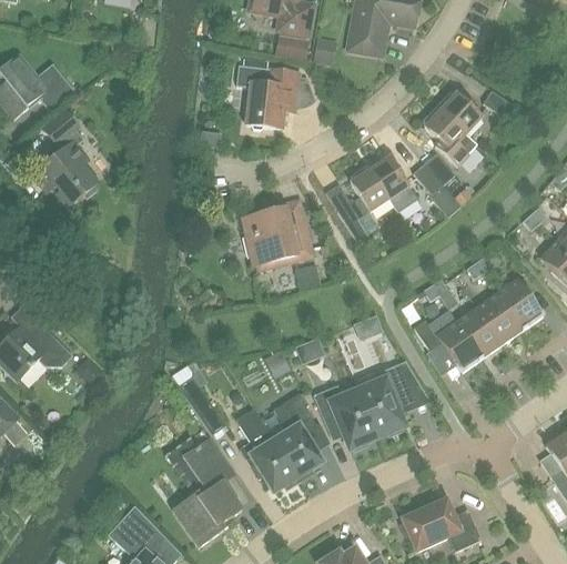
[(212,0),(211,2),(232,12),(236,0),(212,0)]
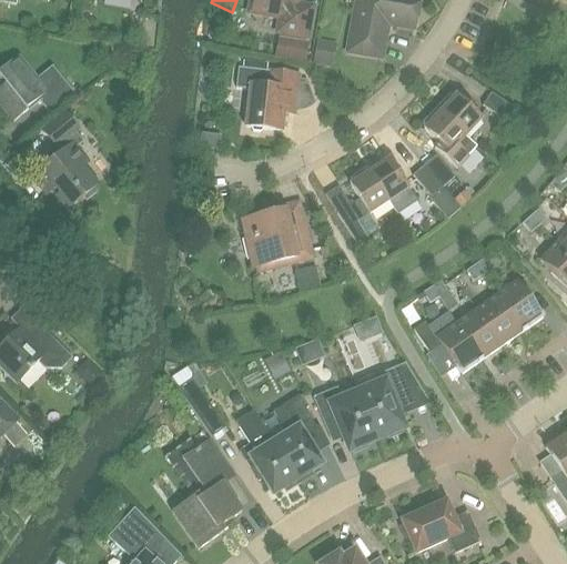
[(252,0),(251,8),(282,13),(280,28),(307,33),(312,6),(297,3),(297,0),(252,0)]
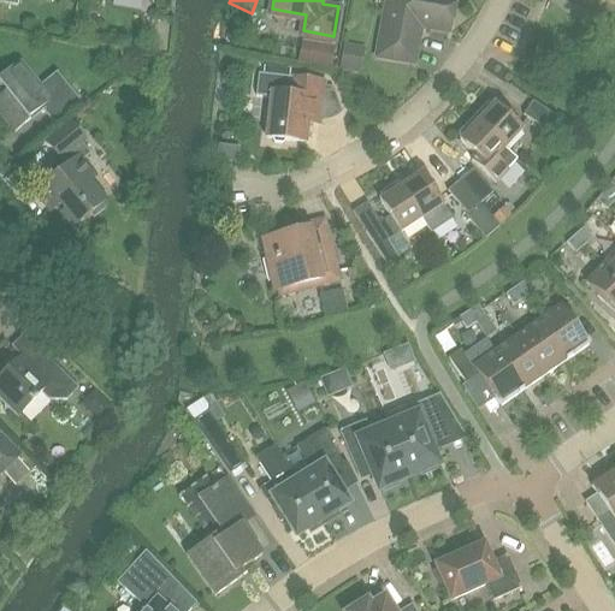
[(401,0),(401,3),(388,0),(378,53),(414,59),(421,23),(450,28),(454,0),(401,0)]
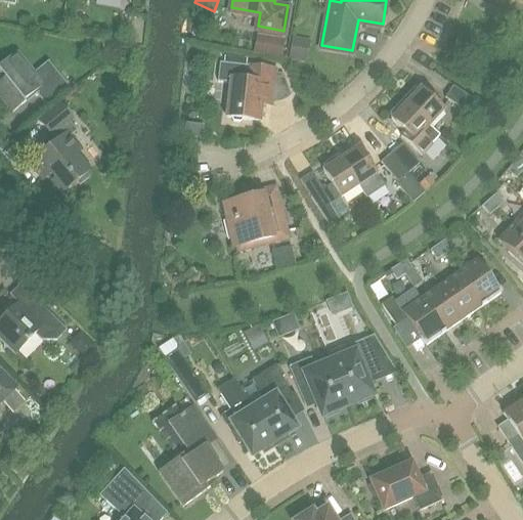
[(286,36),(257,31),(254,50),(281,55),(286,36)]
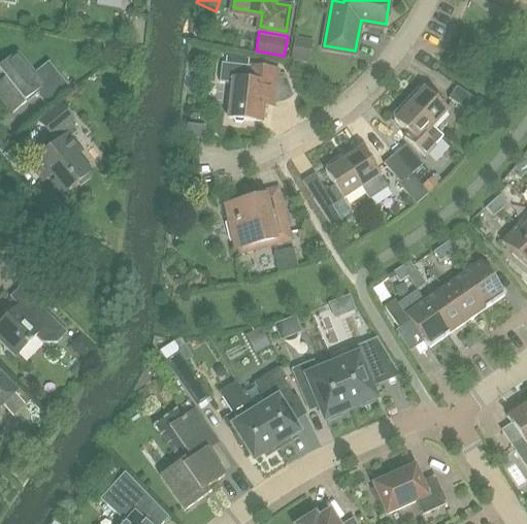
[(0,78),(0,92),(13,109),(37,91),(45,101),(69,83),(50,59),(35,70),(18,50),(0,63),(0,68),(5,75),(0,78)]
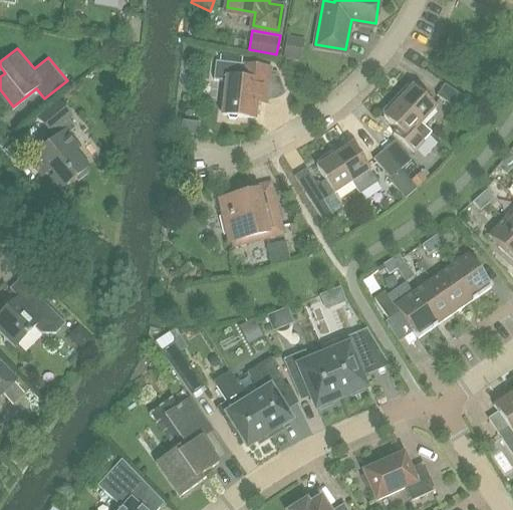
[(267,101),(271,65),(242,61),(243,54),(221,51),(220,59),(216,59),(215,76),(228,77),(225,112),(228,112),(229,116),(237,117),(239,113),(251,115),(253,99),(267,101)]
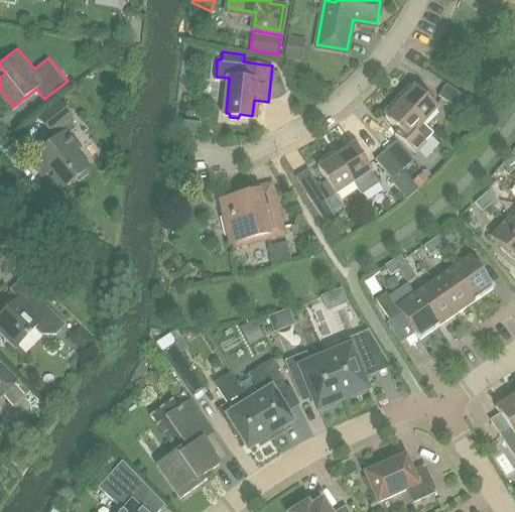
[(461,108),(469,96),(446,82),(438,94),(461,108)]
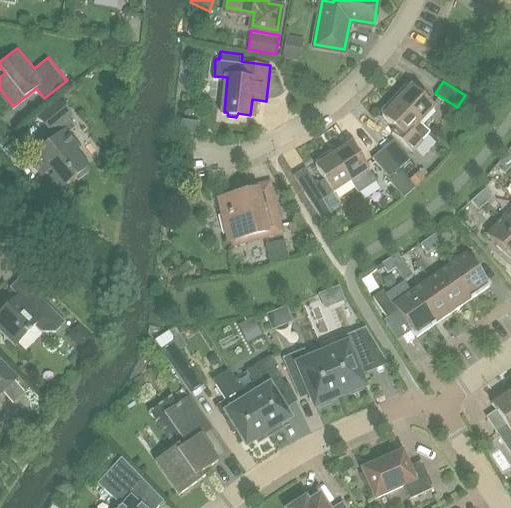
[(406,82),(393,95),(420,120),(435,105),(411,83),(409,85),(406,82)]
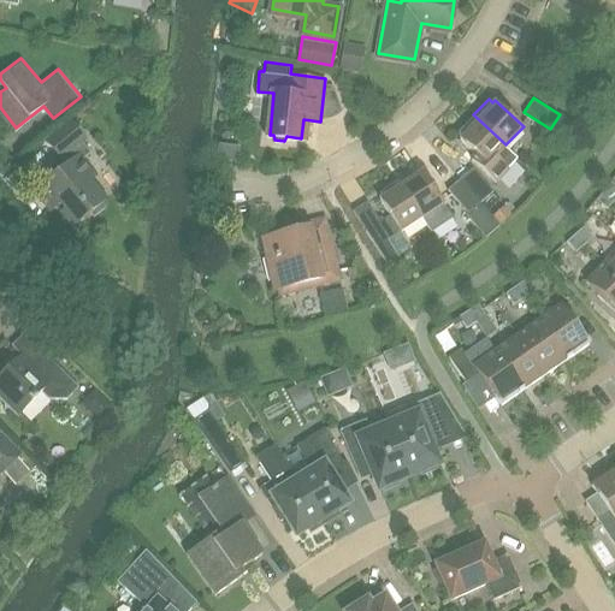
[(506,144),(473,114),(459,130),(463,134),(460,137),(477,153),(472,158),(496,179),(518,155),(506,144)]
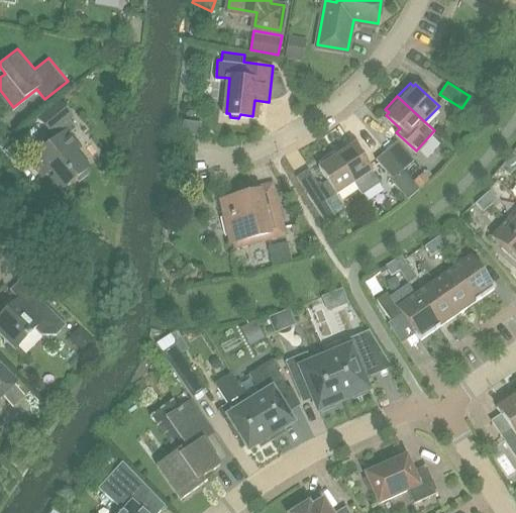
[(29,160),(42,175),(47,172),(62,189),(77,177),(79,180),(89,172),(86,169),(90,166),(76,148),(80,144),(70,131),(76,125),(69,117),(72,114),(61,100),(39,116),(52,130),(54,129),(59,135),(29,160)]
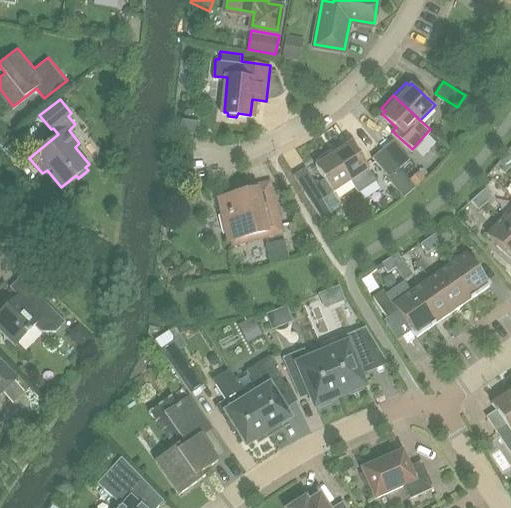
[(348,142),(346,138),(331,148),(351,179),(359,190),(376,179),(351,140),(348,142)]
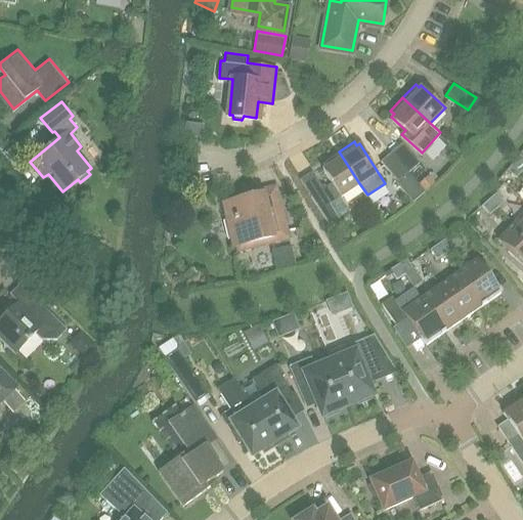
[(402,141),(392,150),(409,170),(420,161),(402,141)]
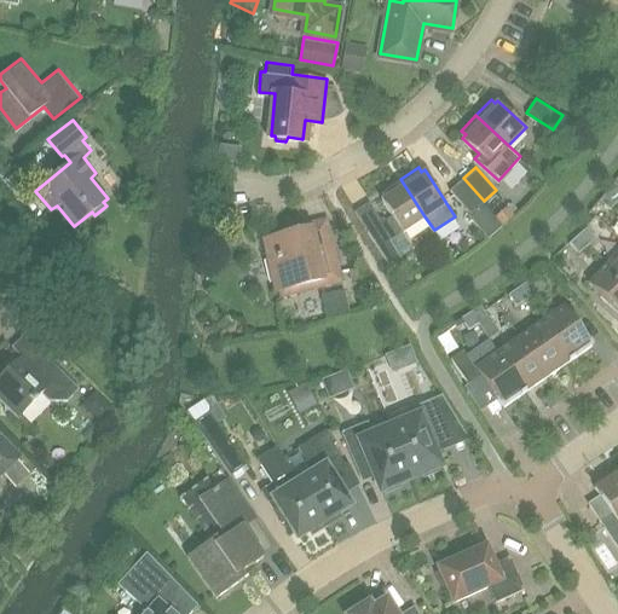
[(484,201),(463,178),(450,187),(471,212),(484,201)]
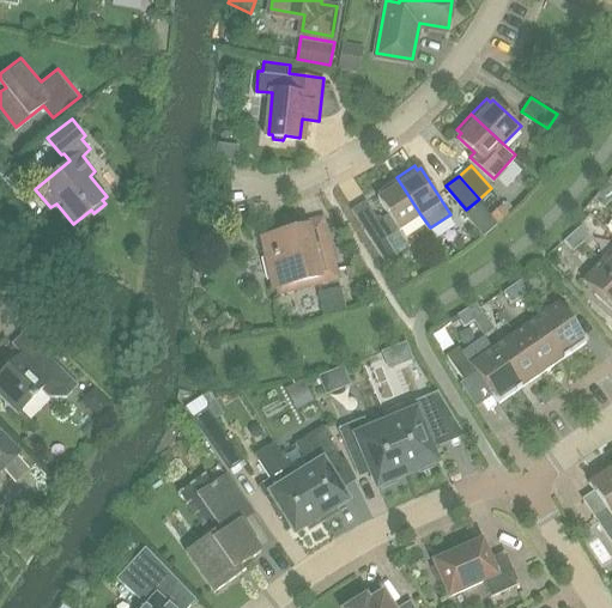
[(387,236),(420,214),(397,177),(379,189),(382,194),(379,196),(391,214),(379,222),(377,219),(364,228),(387,262),(399,254),(387,236)]
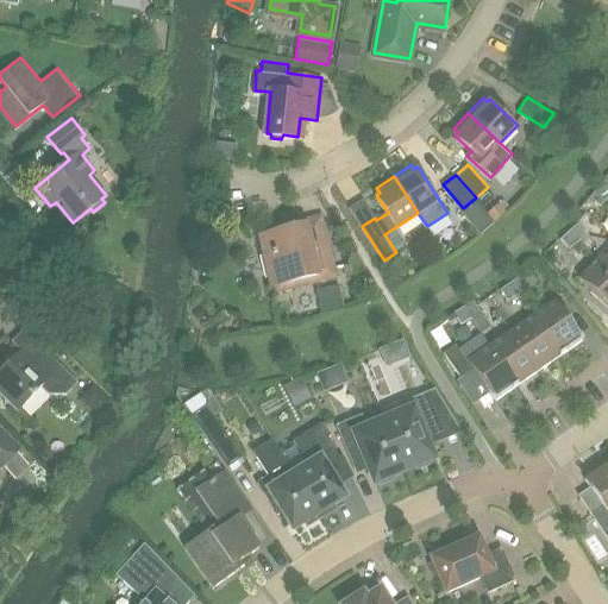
[(597,187),(607,195),(607,180),(605,177),(597,187)]
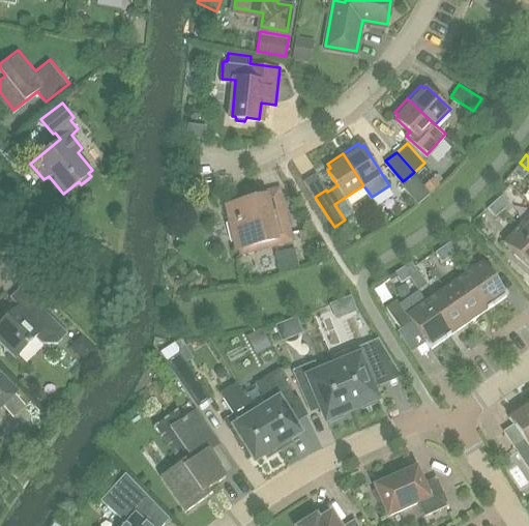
[(522,177),(528,170),(520,163),(513,170),(522,177)]
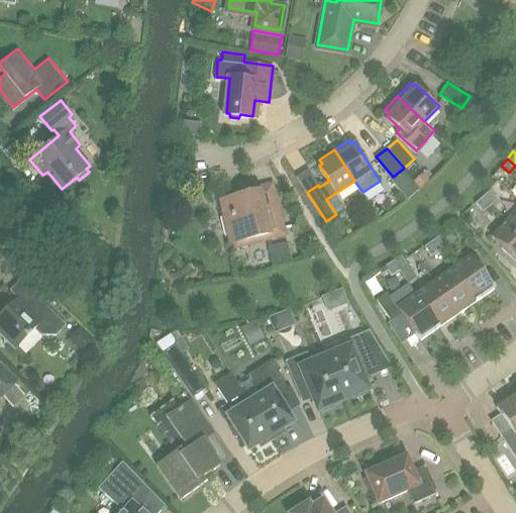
[(421,186),(431,177),(424,170),(414,178),(421,186)]
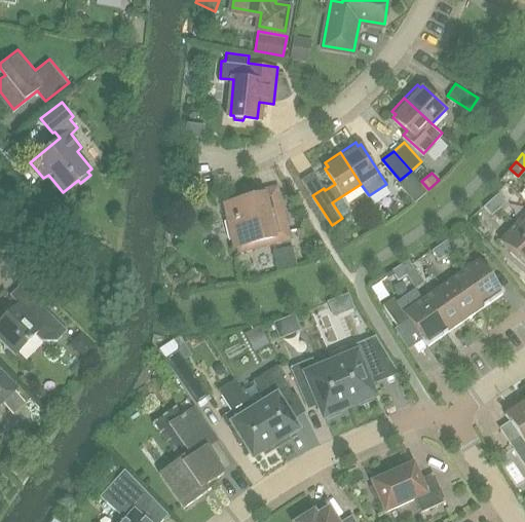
[(498,191),(491,197),(499,207),(507,199),(498,191)]
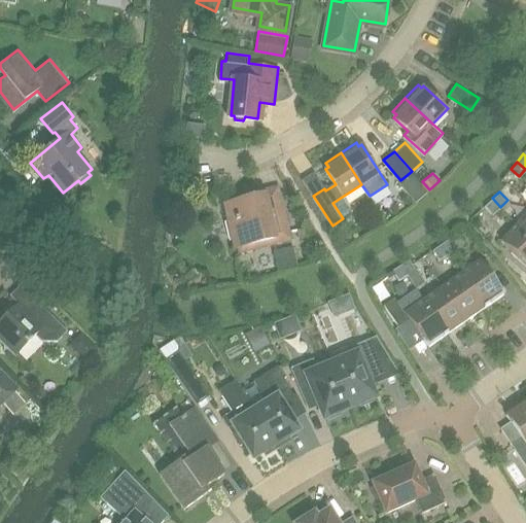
[(225,219),(230,238),(234,237),(236,246),(239,245),(240,249),(290,237),(283,207),(269,210),(265,193),(225,202),(230,218),(225,219)]
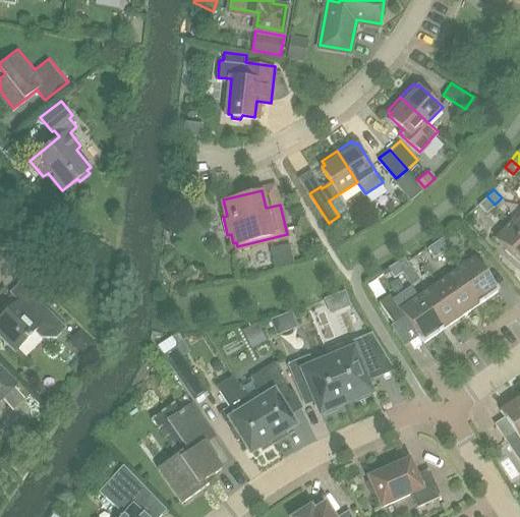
[(495,205),(486,195),(479,202),(487,211),(495,205)]
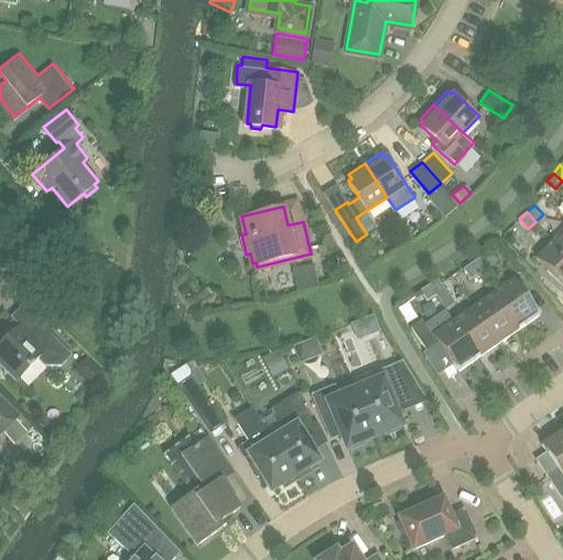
[(562,245),(554,237),(538,256),(562,279),(562,245)]
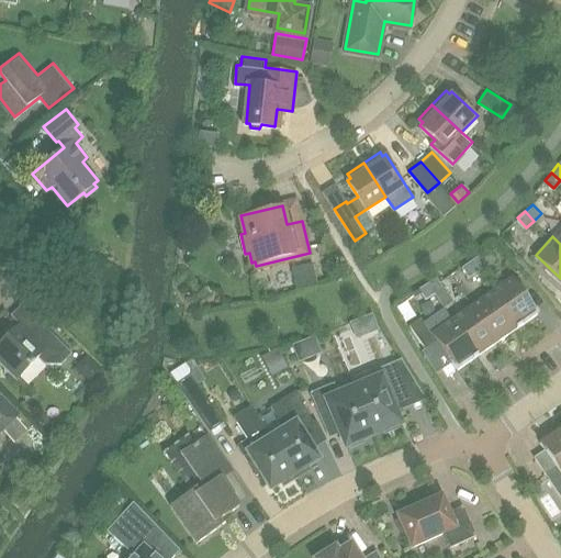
[(479,253),(471,258),(479,269),(486,264),(479,253)]
